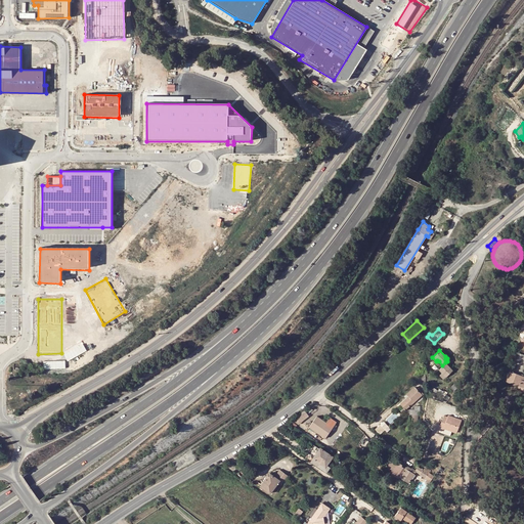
[(523,355),(517,352),(514,359),(523,363),(523,355)]
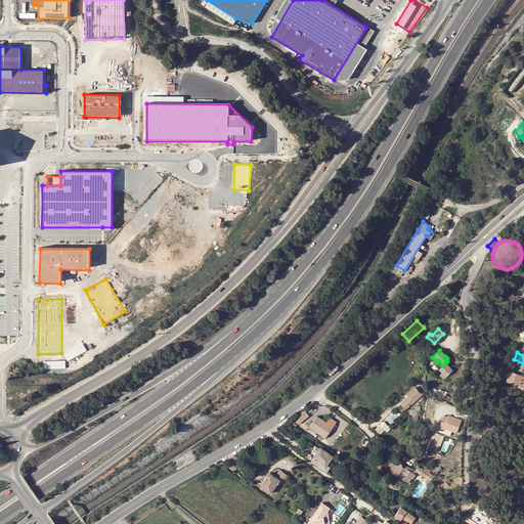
[(445,377),(452,369),(445,362),(442,365),(439,369),(441,373),(439,375),(443,379),(445,377)]
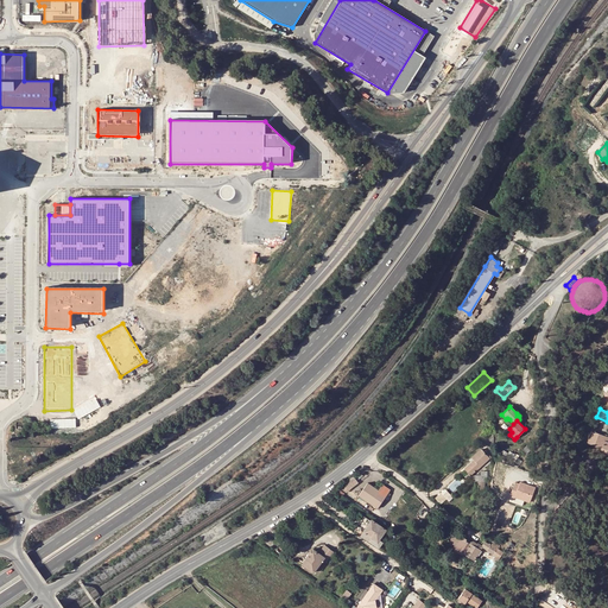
[(607,442),(607,439),(607,437),(591,430),(587,441),(601,447),(600,449),(606,451),(607,445),(607,442)]
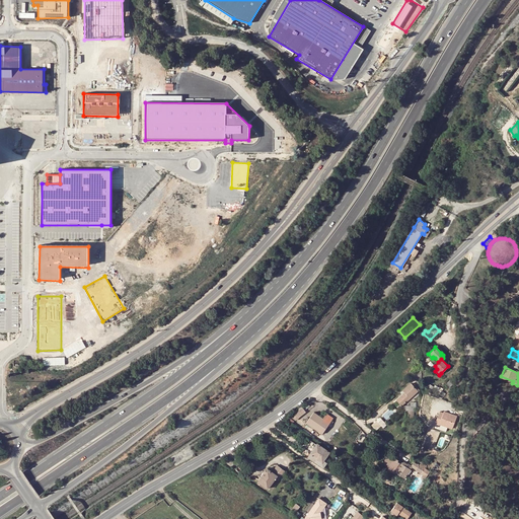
[(416,382),(421,379),(421,368),(412,376),(416,382)]
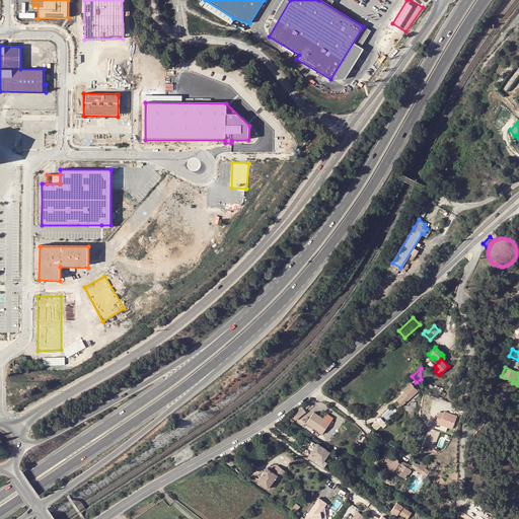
[(456,380),(453,377),(447,383),(450,387),(456,380)]
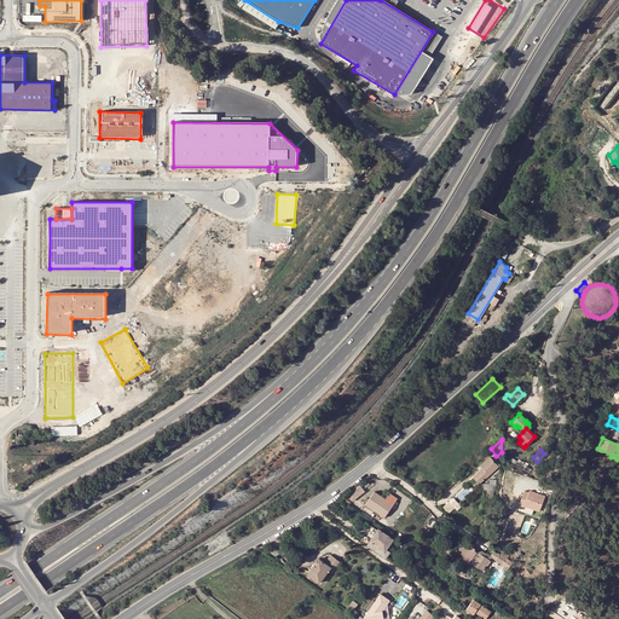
[(473,476),(479,482),(497,466),(490,457),(480,464),(482,468),(473,476)]
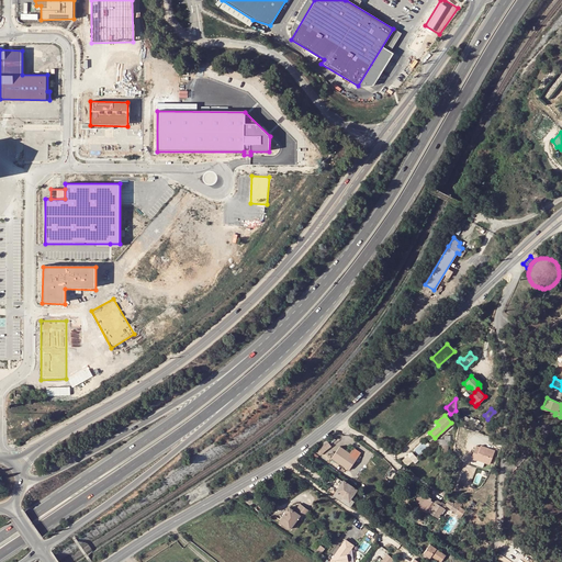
[(529,420),(527,428),(535,430),(537,423),(529,420)]
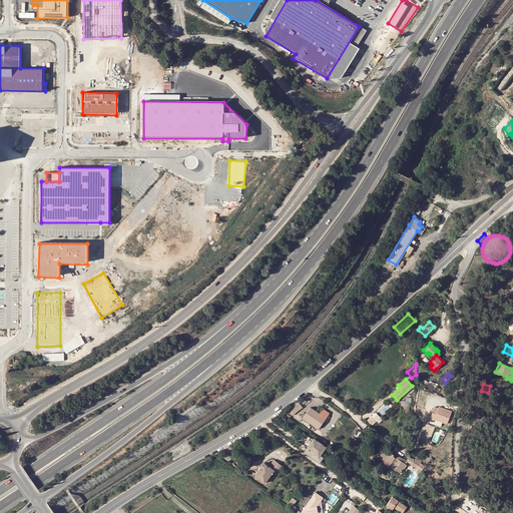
[(388,399),(393,404),(397,400),(392,395),(388,399)]
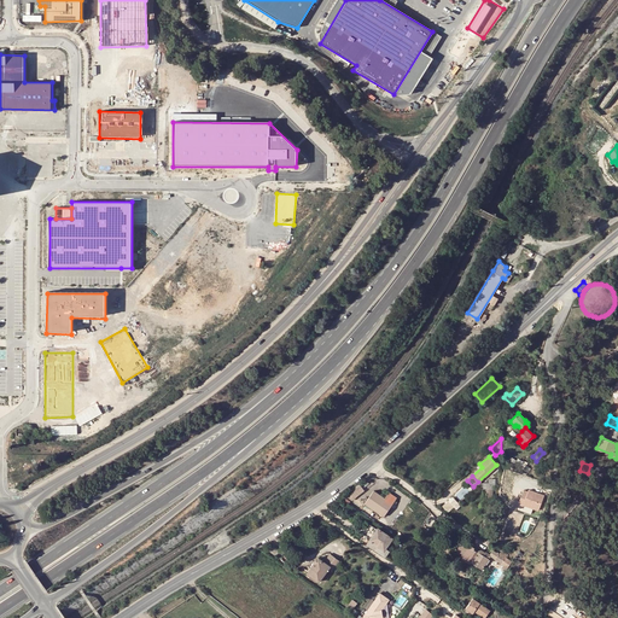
[(488,488),(489,500),(494,500),(491,489),(495,489),(495,478),(488,478),(488,483),(482,483),(482,488),(488,488)]
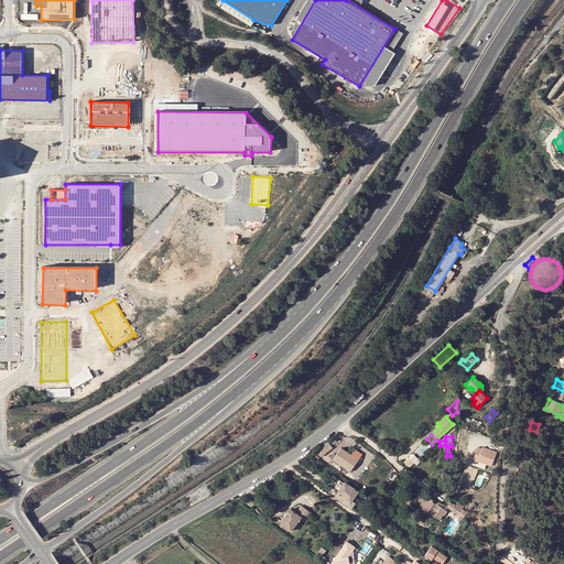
[(478,447),(474,459),(491,466),(497,452),(483,447),(481,448),(478,447)]
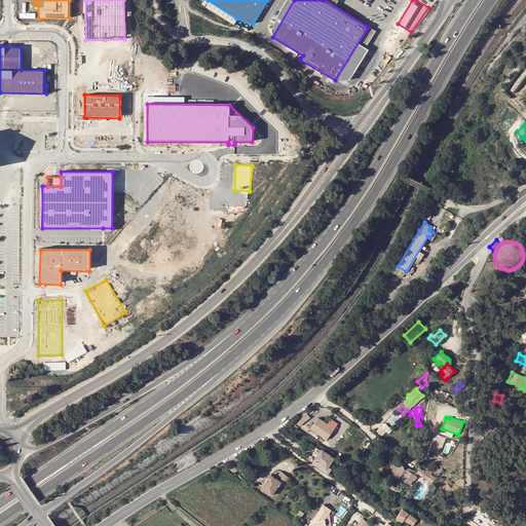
[(326,424),(316,418),(309,428),(325,440),(337,424),(330,419),(326,424)]
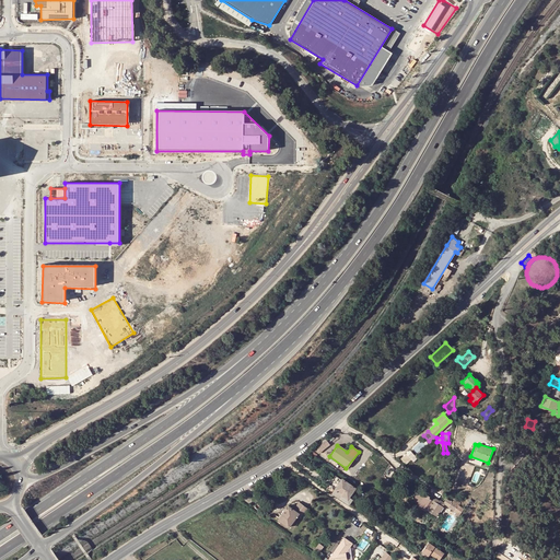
[(412,459),(415,462),(418,458),(411,450),(401,457),(407,464),(412,459)]
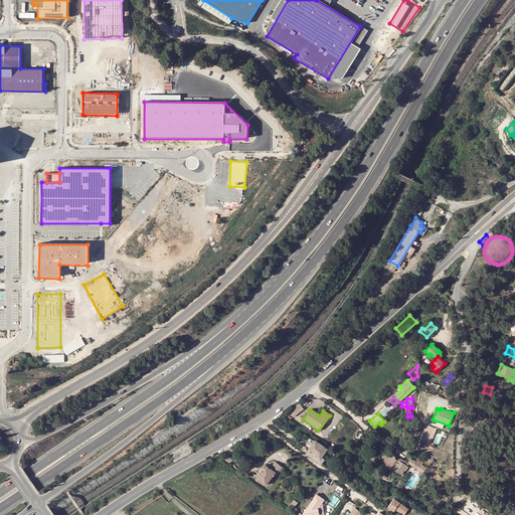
[(314,441),(309,437),(303,445),(308,449),(314,441)]
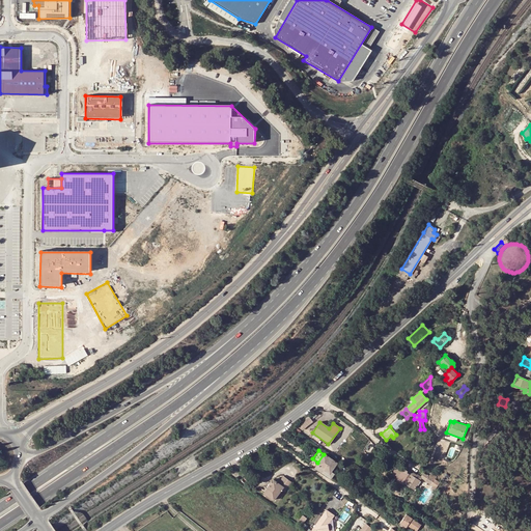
[(337,463),(324,453),(324,454),(317,463),(314,467),(331,479),(334,473),(331,471),(337,463)]
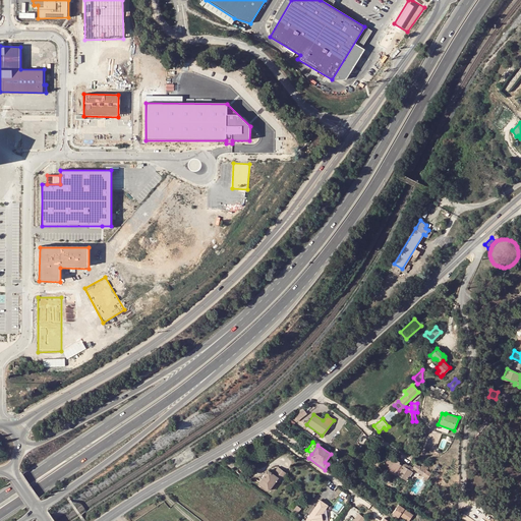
[(306,457),(308,458),(311,454),(306,450),(303,455),(306,457)]
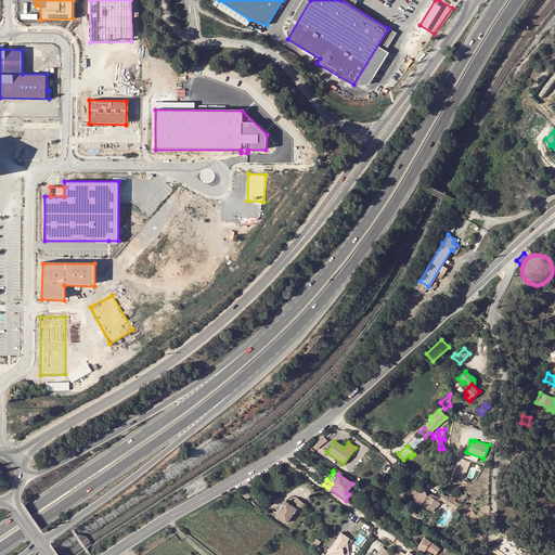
[(415,499),(421,491),(415,487),(410,495),(415,499)]
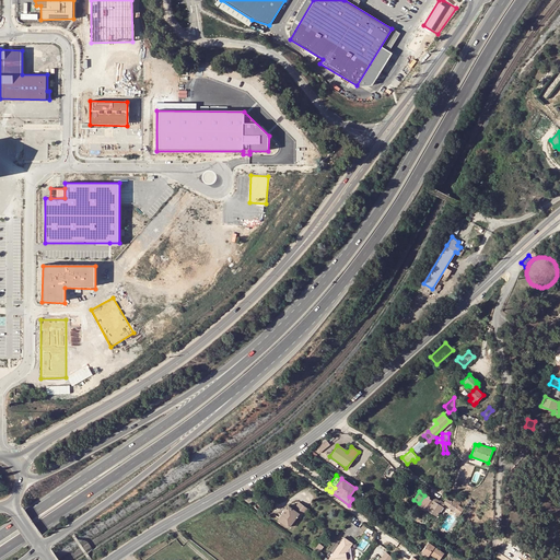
[(418,504),(422,508),(422,509),(426,511),(427,510),(435,515),(442,506),(440,504),(441,502),(434,498),(433,498),(432,500),(429,497),(430,496),(426,493),(424,496),(419,503),(418,504)]
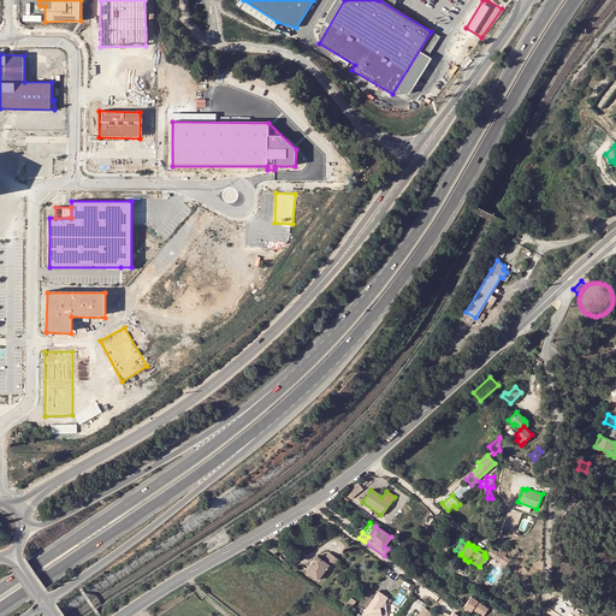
[(498,550),(496,552),(493,557),(499,561),(502,557),(508,561),(509,560),(505,557),(505,556),(498,550)]
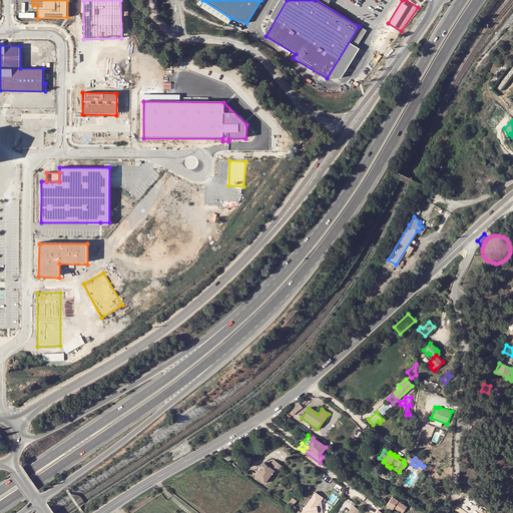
[(260,465),(261,467),(253,475),(265,483),(273,472),(275,474),(282,465),(274,460),(269,466),(265,463),(262,463),(260,465)]
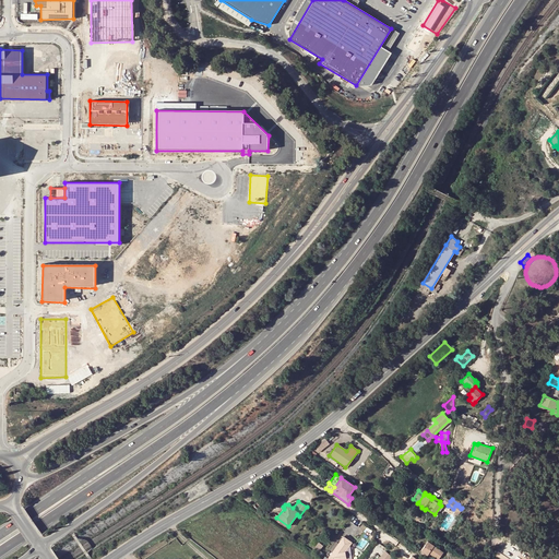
[(330,558),(331,558),(351,558),(346,556),(355,542),(344,535),(330,558)]
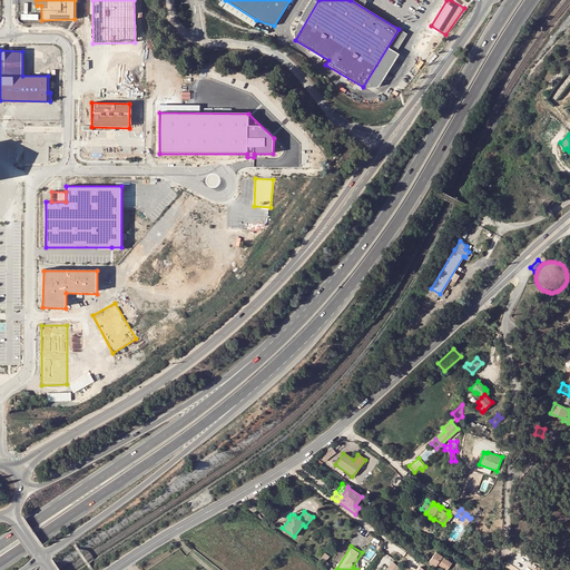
[(435,552),(430,561),(435,566),(438,563),(448,569),(452,563),(435,552)]
